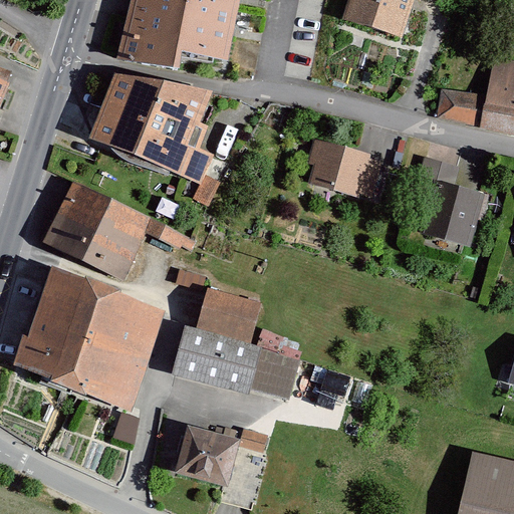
[(242,0),(132,0),(117,56),(178,67),(181,48),(229,57),(242,0)]
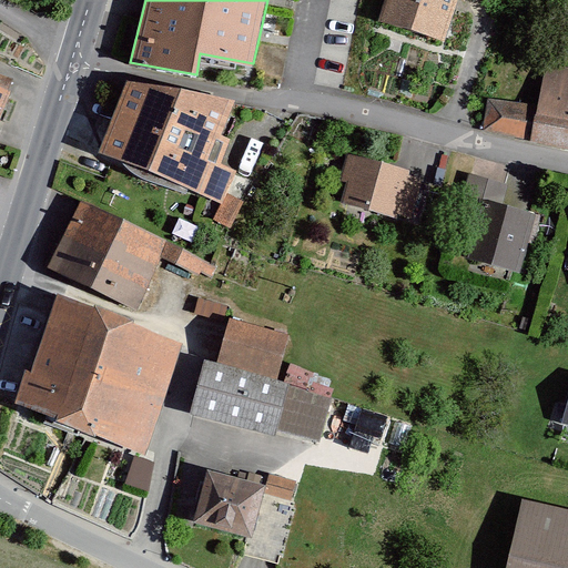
[(384,0),(377,21),(445,44),(460,0),(384,0)]
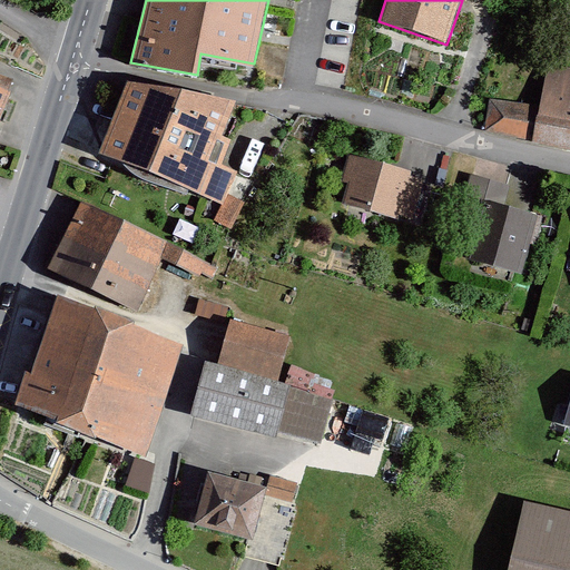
[(569,72),(544,69),(538,110),(490,102),(485,127),(569,140),(569,72)]
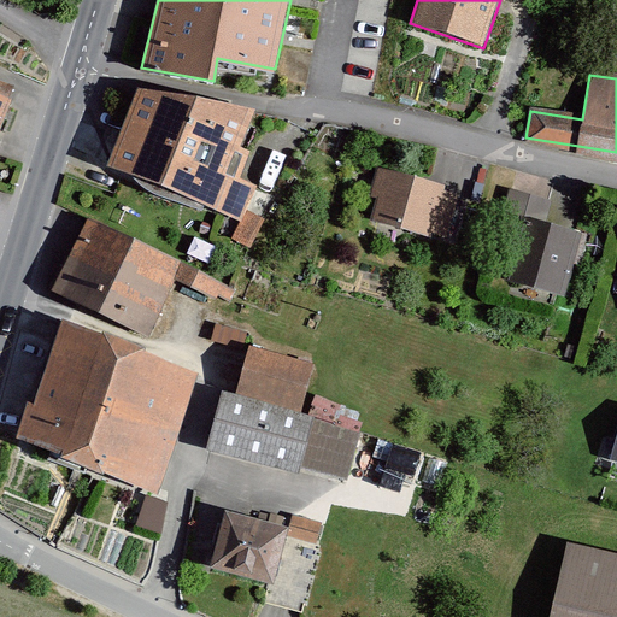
[(0,130),(17,88),(0,82),(0,130)]
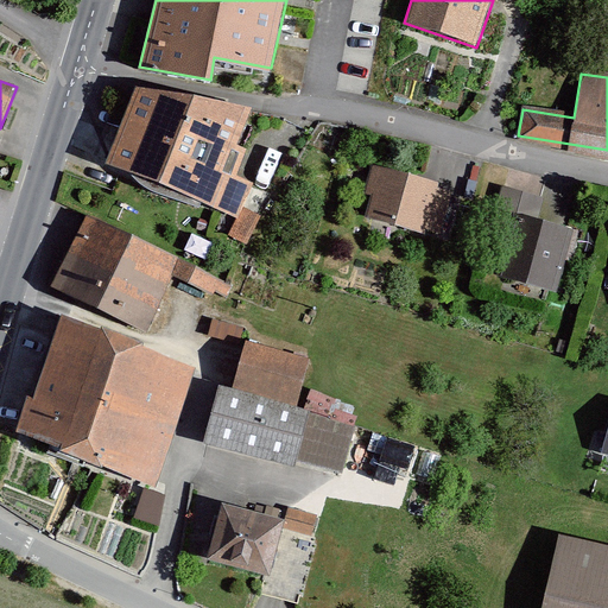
[(251,108),(134,86),(108,160),(238,215),(252,181),(238,173),(248,146),(238,140),(251,108)]
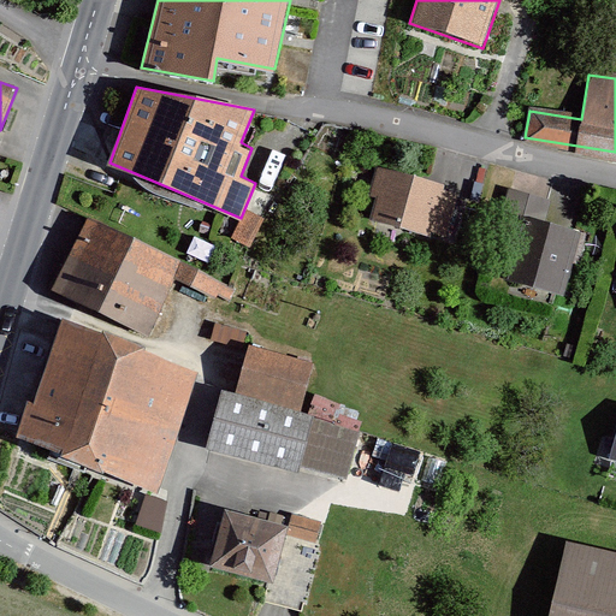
[(461,191),(372,169),(360,214),(449,238),(461,191)]
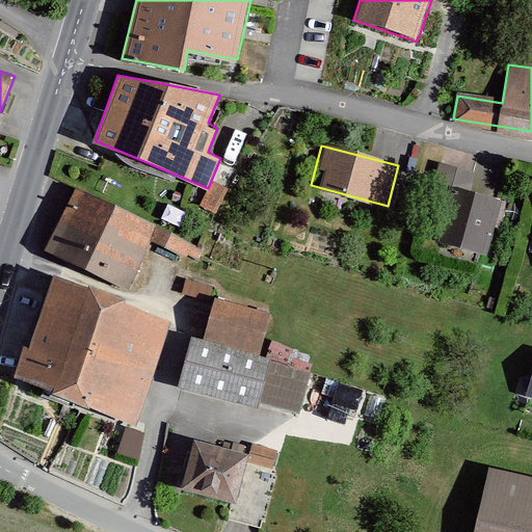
[(503,198),(449,184),(433,239),(487,254),(503,198)]
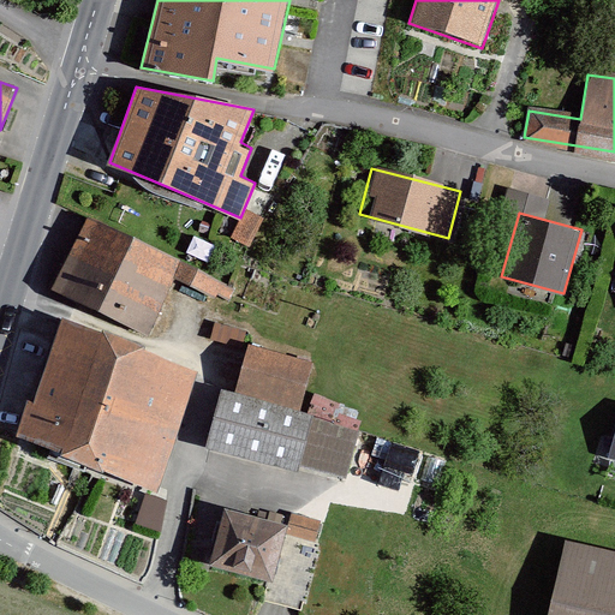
[(233,290),(85,218),(49,290),(144,336),(174,274),(228,300),(233,290)]
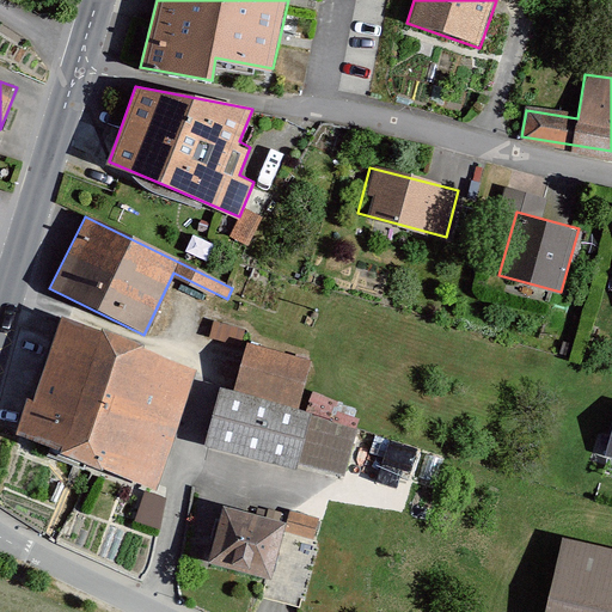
[(200,368),(62,316),(19,428),(157,481),(200,368)]
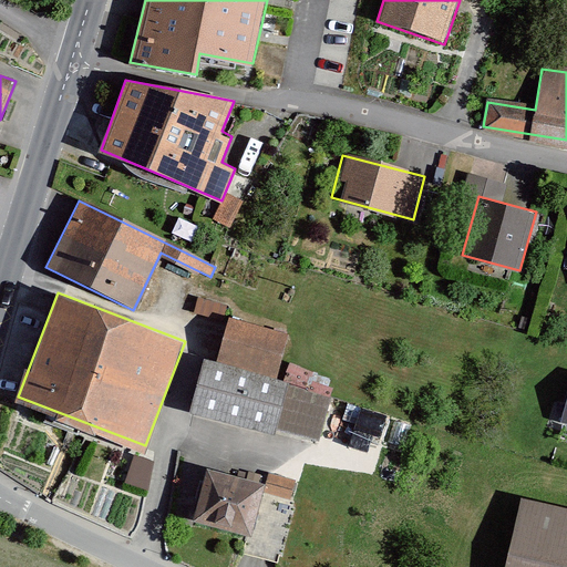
[(290,332),(230,318),(219,363),(205,360),(193,411),(275,431),(287,383),(278,381),(290,332)]
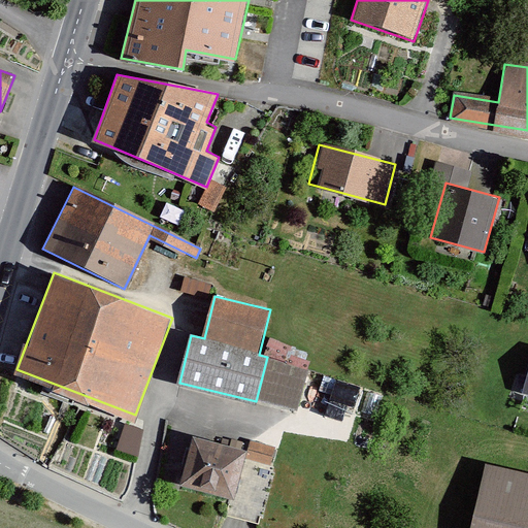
[(117,447),(136,454),(145,430),(126,423),(117,447)]
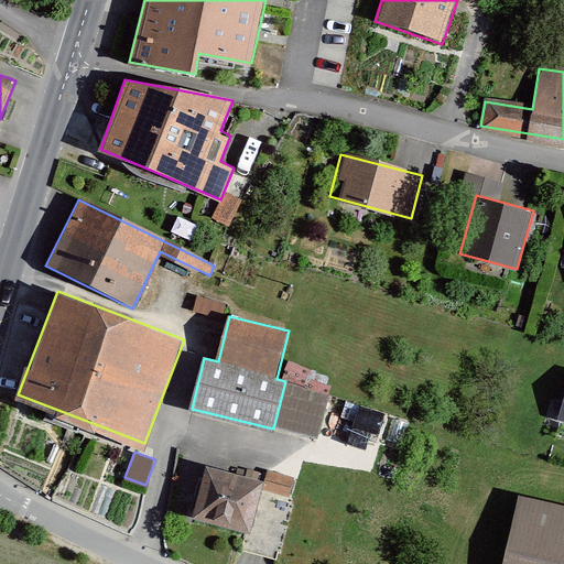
[(194,519),(246,532),(255,499),(259,480),(207,467),(194,519)]
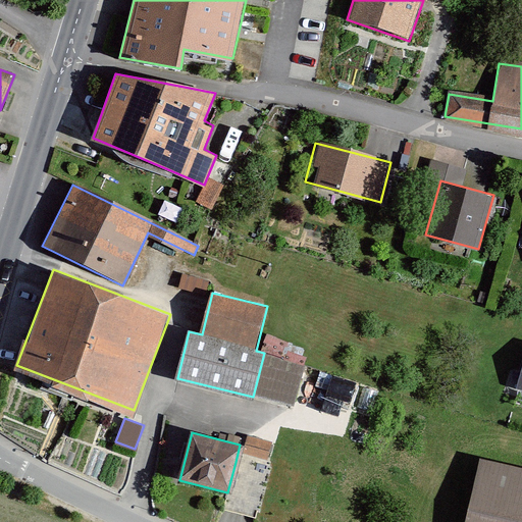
[(245,452),(270,455),(272,439),(247,436),(245,452)]
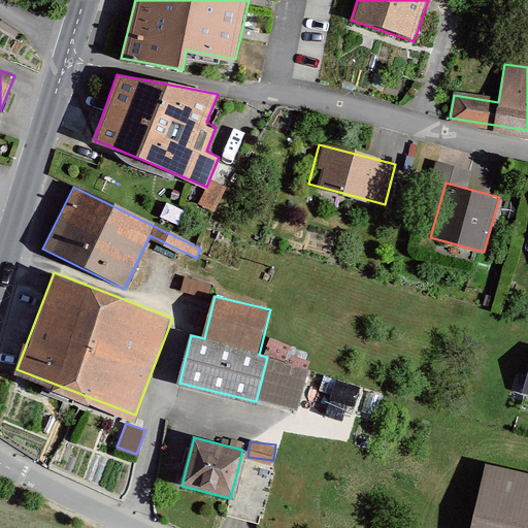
[(527,527),(527,469),(484,459),(466,527),(527,527)]
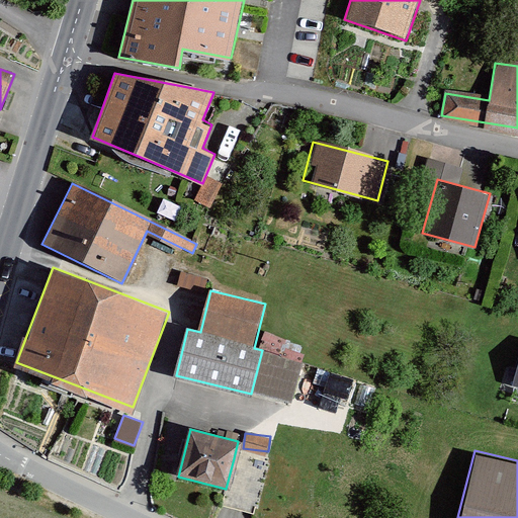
[(251,513),(263,465),(234,458),(226,489),(222,506),(251,513)]
